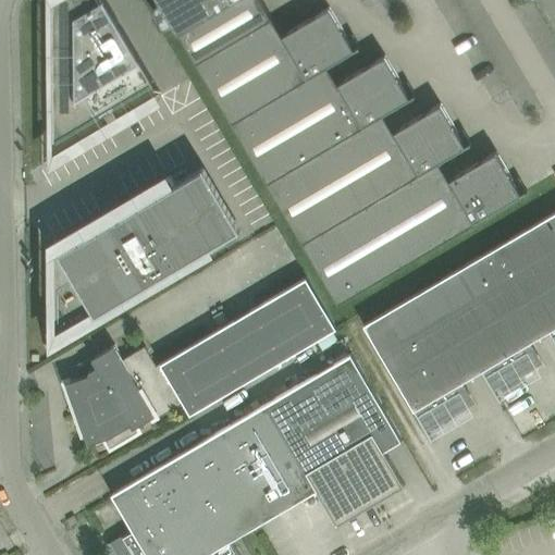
[(54,139),(99,113),(150,83),(158,97),(159,96),(102,0),(57,0),(53,2),(53,1),(51,1),(52,140),(54,140),(54,139)]
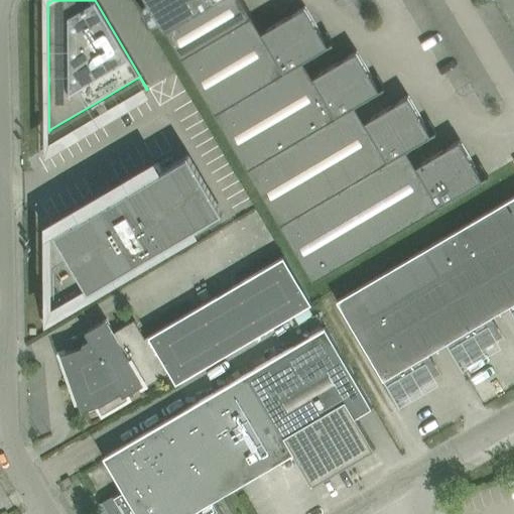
[(142,10),(142,13),(142,14),(149,26),(158,20),(180,59),(250,18),(239,0),(145,0),(151,8),(148,7),(144,7),(142,10)]
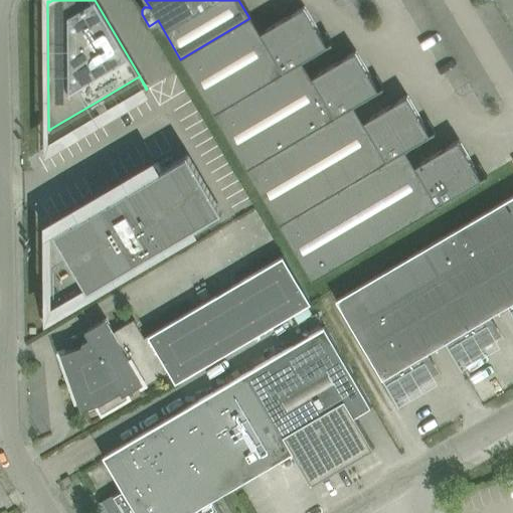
[(512,0),(497,0),(512,27),(512,0)]
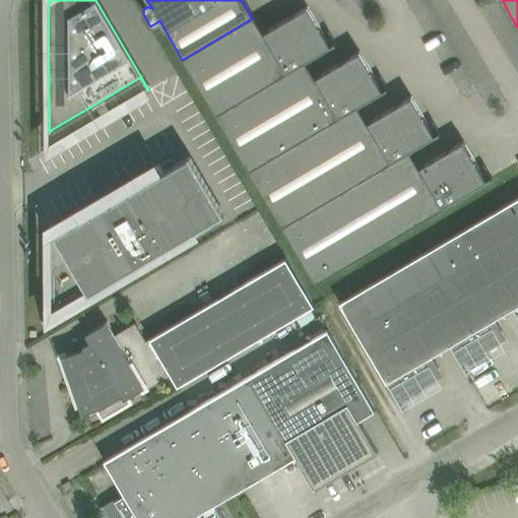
[(182,60),(215,116),(304,63),(304,64),(334,46),(334,45),(328,48),(325,43),(327,42),(326,41),(325,42),(306,9),(262,36),(252,18),(182,60)]
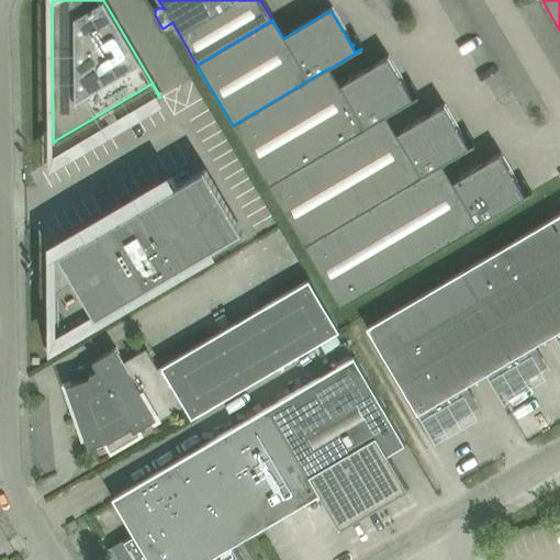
[(407,93),(387,58),(339,87),(328,69),(328,68),(233,125),(268,186),(384,116),(384,118),(417,98),(417,97),(411,100),(407,94),(410,93),(409,92),(407,93)]
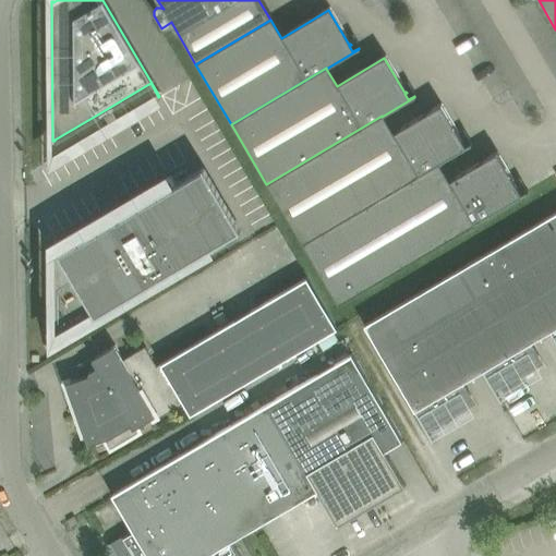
[(266,184),(302,244),(437,165),(438,165),(471,145),(470,144),(464,147),(460,142),(462,141),(461,140),(460,141),(440,106),(393,134),(382,117),(382,116),(266,184)]
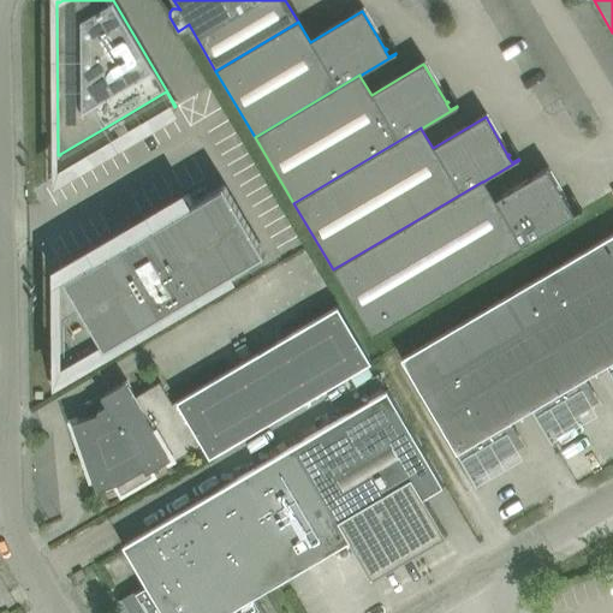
[(482,182),(333,269),(373,337),(573,218),(570,209),(571,208),(570,208),(569,208),(547,170),(494,201),(483,182),(482,182)]
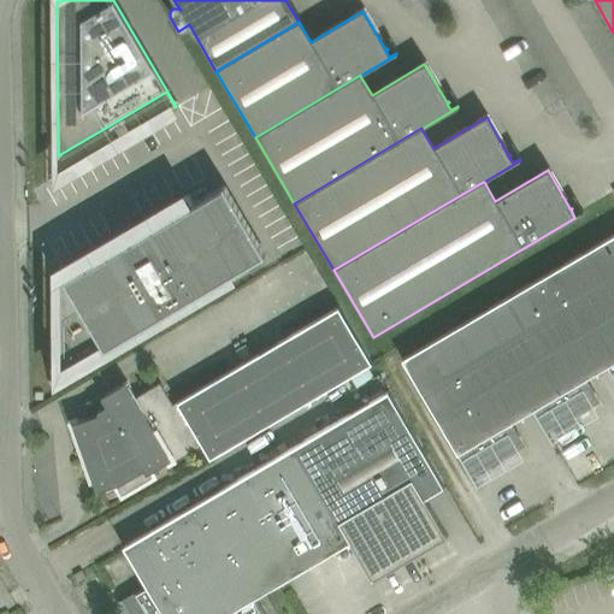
[(243,269),(265,255),(223,186),(192,205),(187,198),(53,276),(58,283),(59,376),(45,384),(46,385),(243,269)]
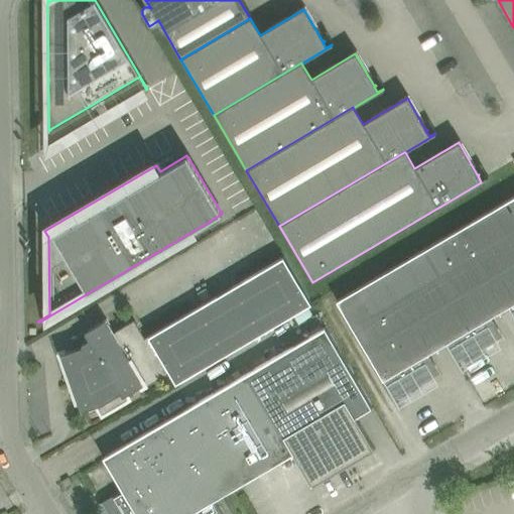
[(513,197),(461,229),(507,307),(507,308),(513,319),(513,197)]
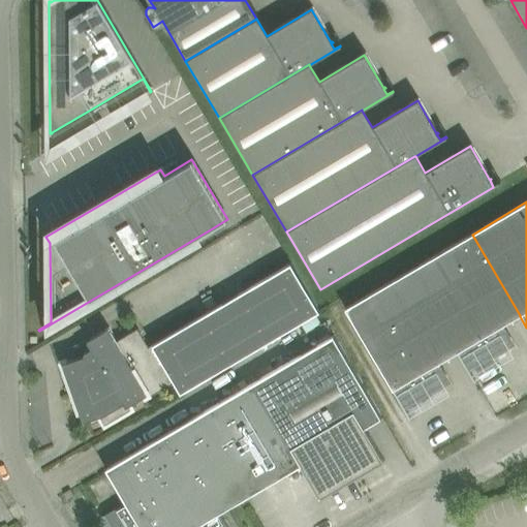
[(467,373),(506,350),(498,337),(505,333),(502,327),(520,316),(520,315),(472,235),(407,273),(456,353),(467,373)]
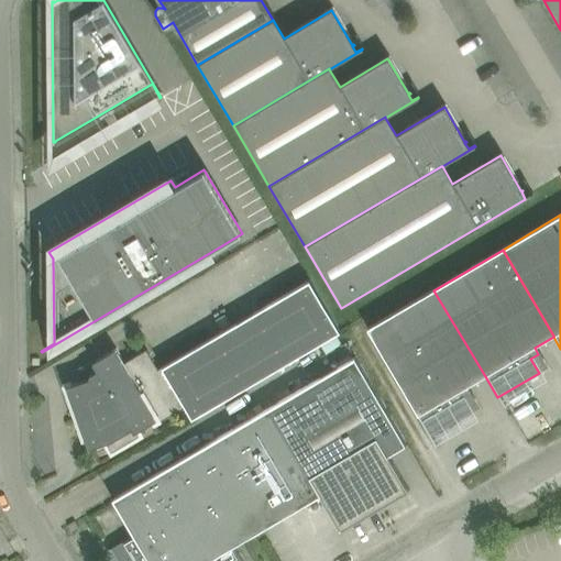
[(339,333),(308,282),(156,371),(145,351),(122,364),(114,351),(91,364),(77,373),(80,383),(66,388),(88,450),(105,444),(110,454),(138,438),(134,433),(154,422),(156,425),(184,408),(190,420),(339,333)]
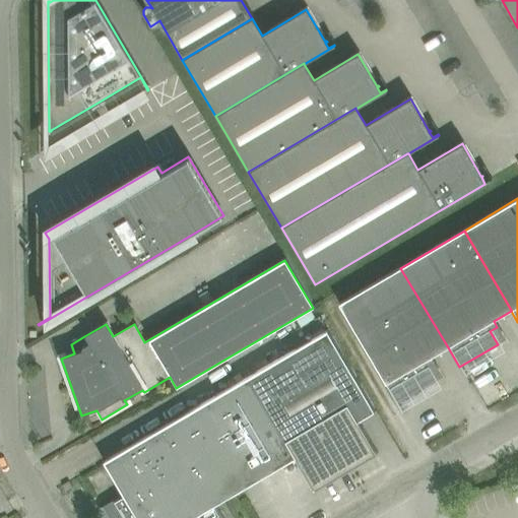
[(396,404),(435,381),(427,368),(434,364),(430,358),(448,347),(400,268),(337,305),(396,404)]
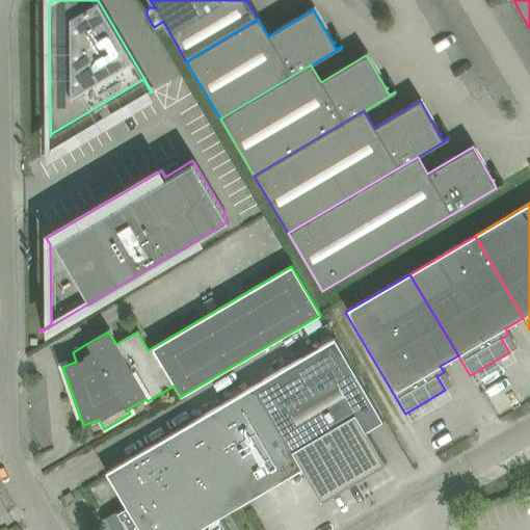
[(334,339),(255,387),(292,450),(302,468),(300,470),(320,502),(385,465),(377,452),(365,431),(381,422),(381,421),(334,339)]
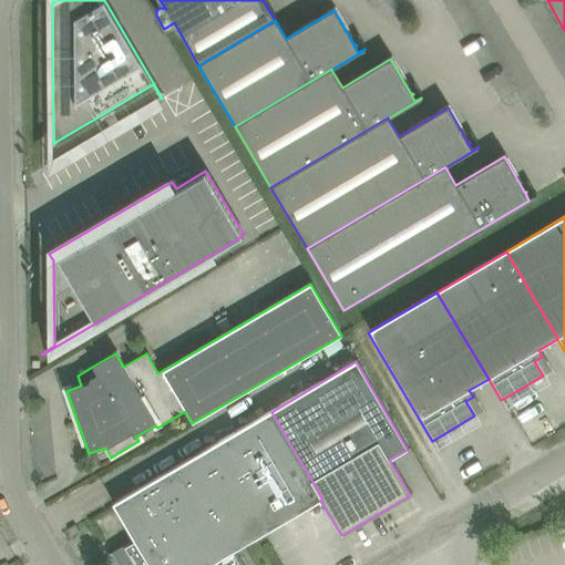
[(271,412),(113,504),(134,541),(113,553),(120,564),(239,564),(233,552),(322,499),(271,412)]
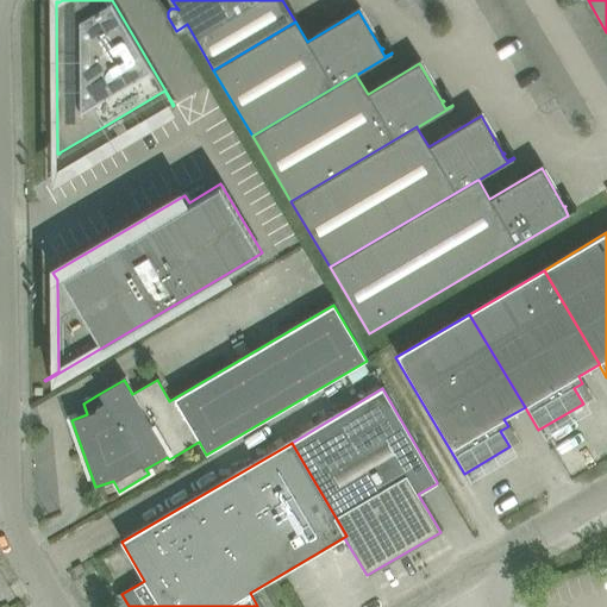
[(80,565),(70,570),(75,579),(83,574),(80,565)]
